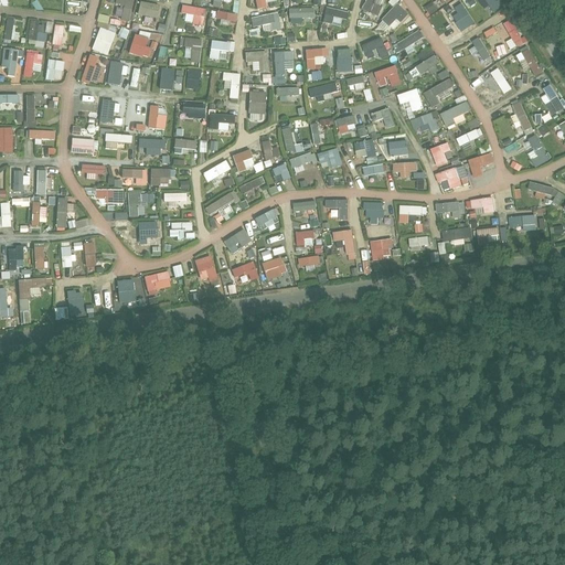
[(132,0),(108,0),(108,3),(125,7),(121,22),(129,23),(132,0)]
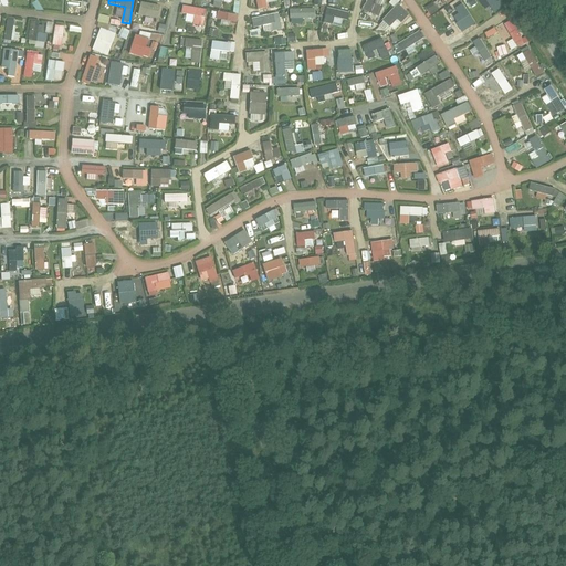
[(275,0),(254,0),(258,10),(278,6),(275,0)]
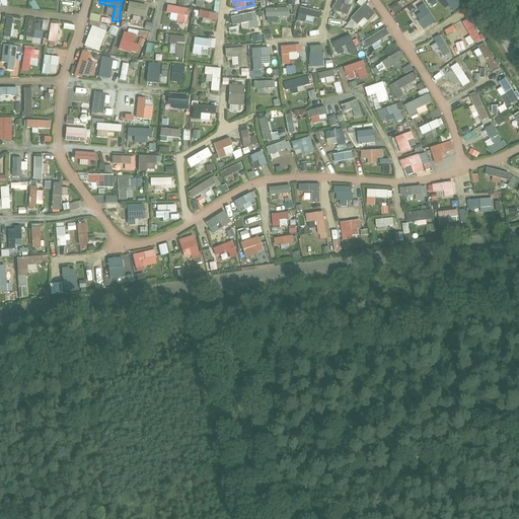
[(337,0),(334,9),(349,15),(352,7),(351,7),(344,4),(346,0),(337,0)]
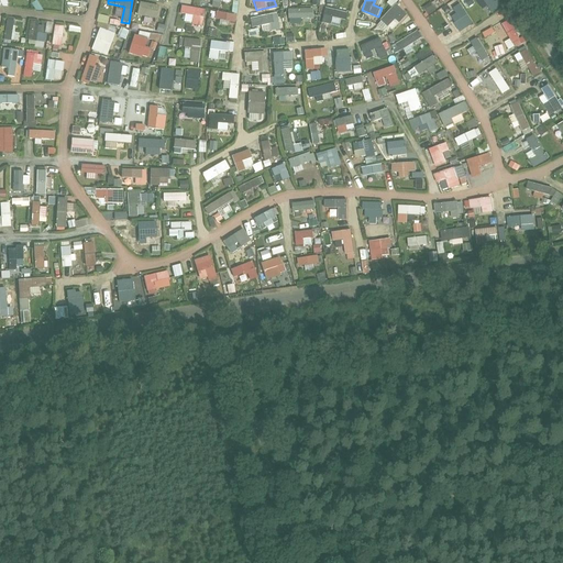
[(474,25),(457,0),(455,0),(450,4),(450,6),(455,13),(460,21),(454,25),(460,34),(474,25)]
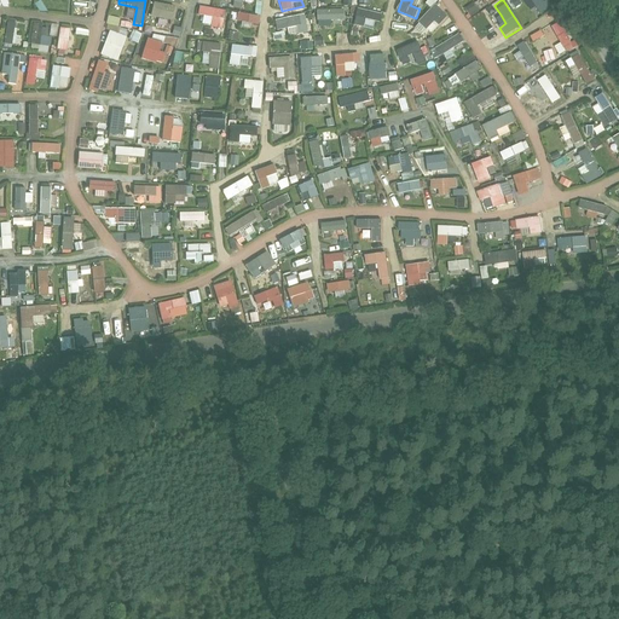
[(545,4),(542,0),(532,0),(536,5),(533,6),(538,12),(532,16),(536,22),(544,16),(543,15),(553,9),(549,3),(545,4)]
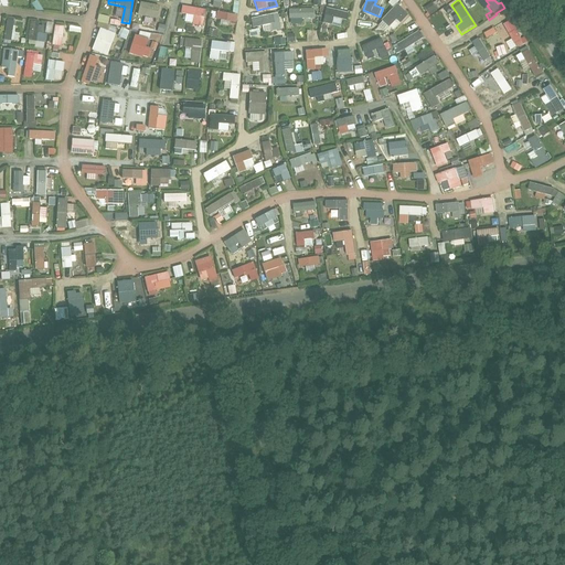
[(44,11),(38,1),(32,4),(36,11),(44,11)]
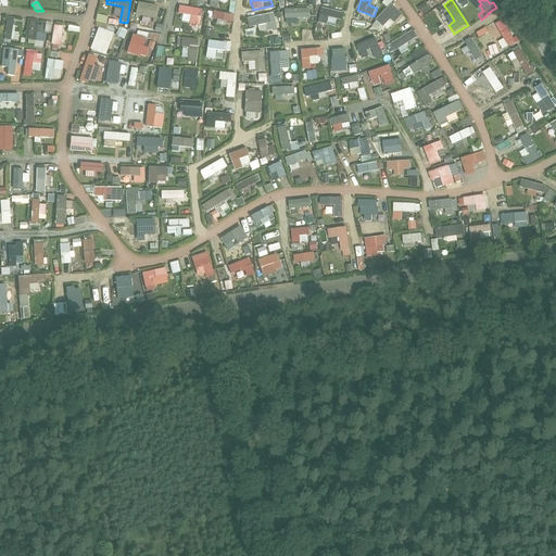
[(158,7),(138,2),(136,16),(154,20),(158,7)]
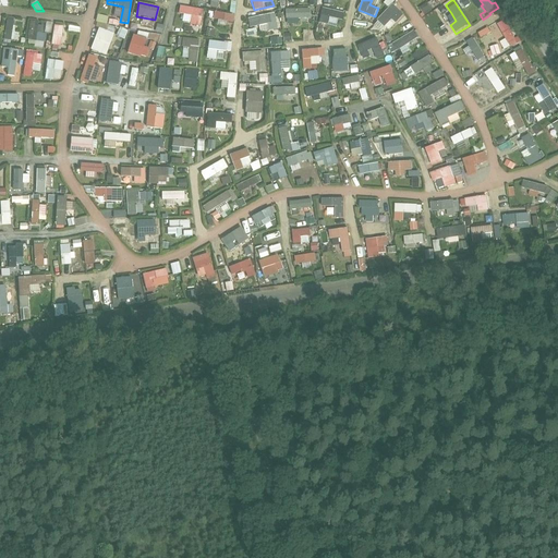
[(424,16),(432,11),(426,3),(419,8),(424,16)]
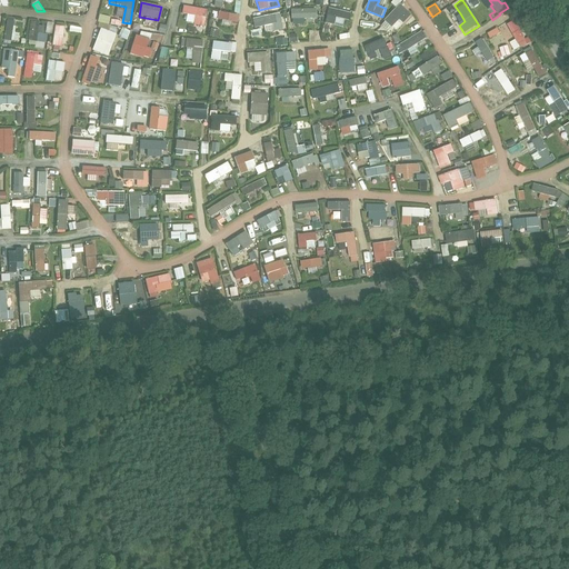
[(386,22),(392,28),(409,11),(401,5),(397,9),(385,21),(386,22)]
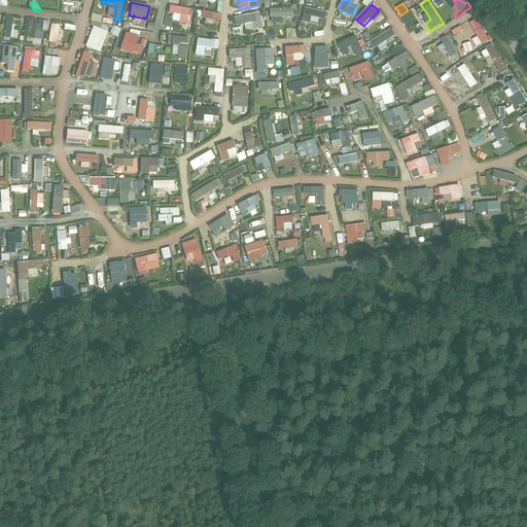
[(426,12),(421,5),(416,8),(420,15),(426,12)]
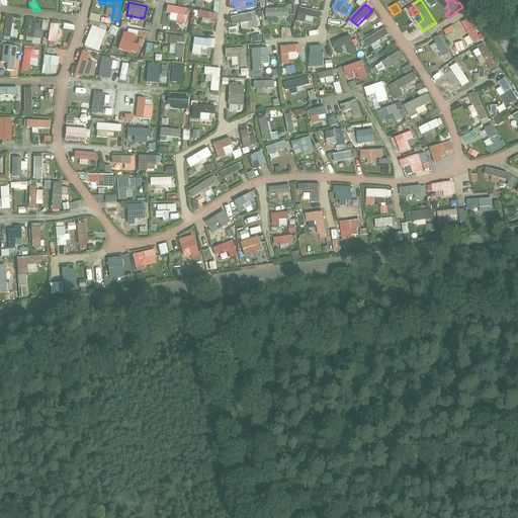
[(188,10),(167,7),(166,12),(172,13),(183,15),(187,16),(188,10)]
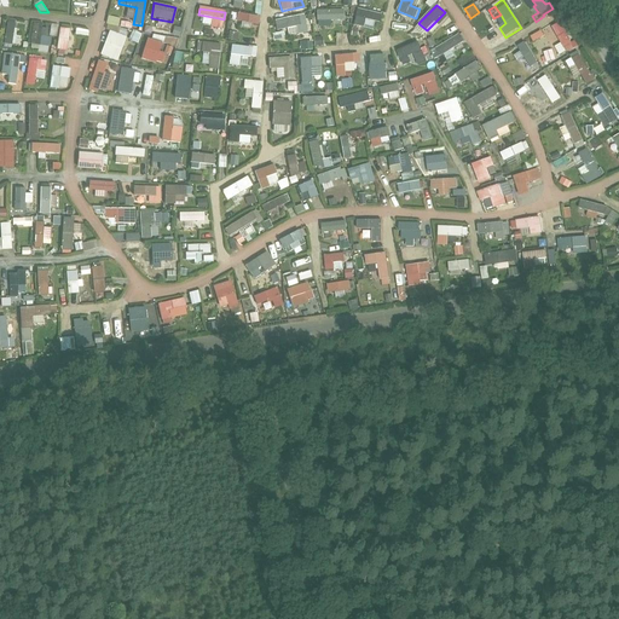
[(334,10),(317,12),(317,22),(318,22),(331,21),(345,21),(345,10),(334,10)]
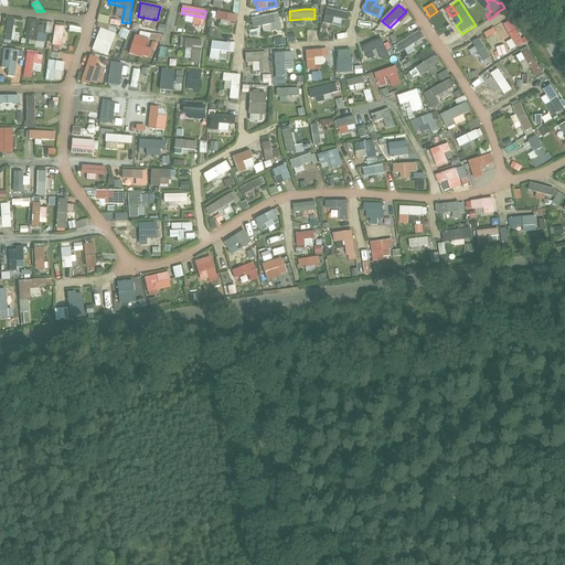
[(350,14),(326,9),(322,25),(332,27),(334,18),(343,20),(349,21),(350,14)]
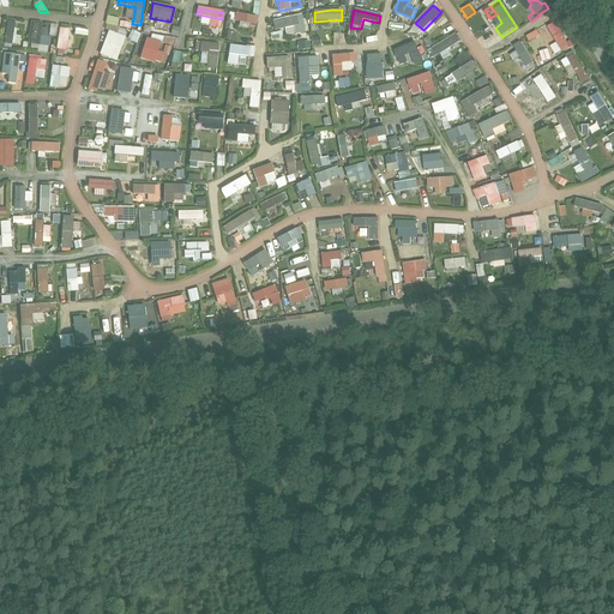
[(258,18),(230,13),(228,20),(257,25),(258,18)]
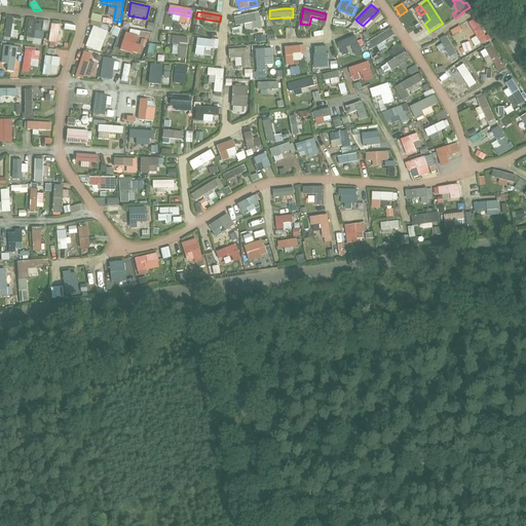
[(259,13),(234,17),(235,26),(245,25),(246,32),(262,29),(259,13)]
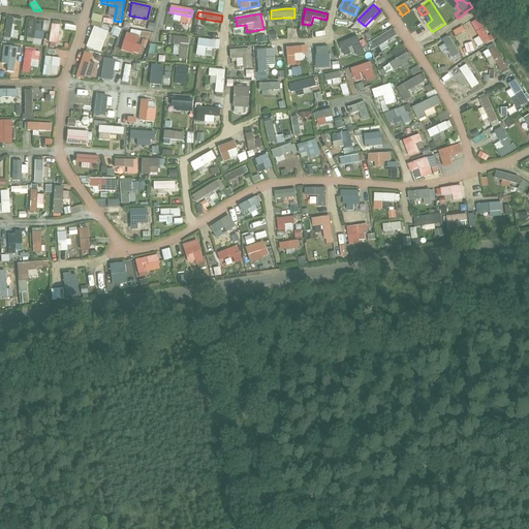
[(100,23),(101,17),(92,14),(91,20),(100,23)]
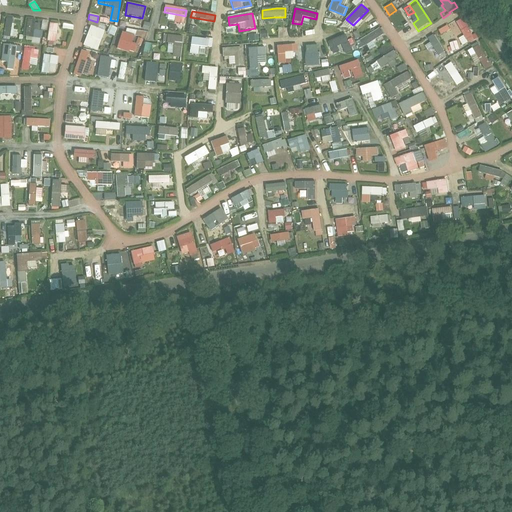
[(311,18),(303,16),(301,24),(309,26),(311,18)]
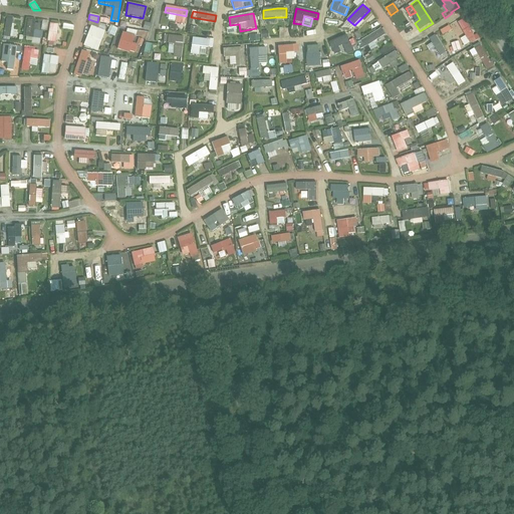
[(13,19),(6,18),(4,37),(11,38),(12,29),(13,19)]
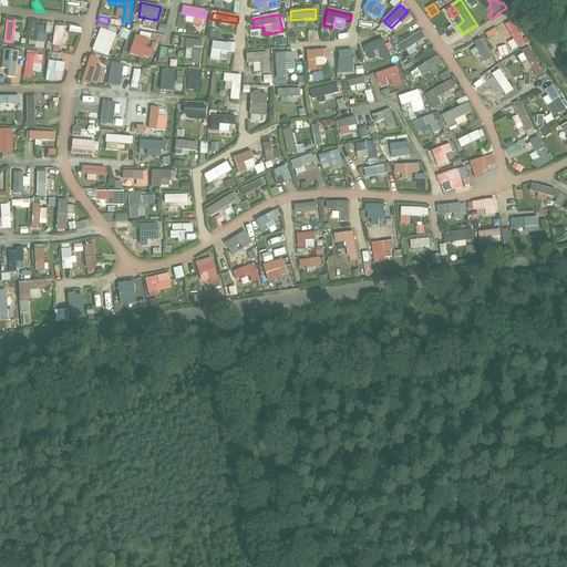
[(513,21),(505,26),(509,32),(515,41),(519,49),(527,44),(513,21)]
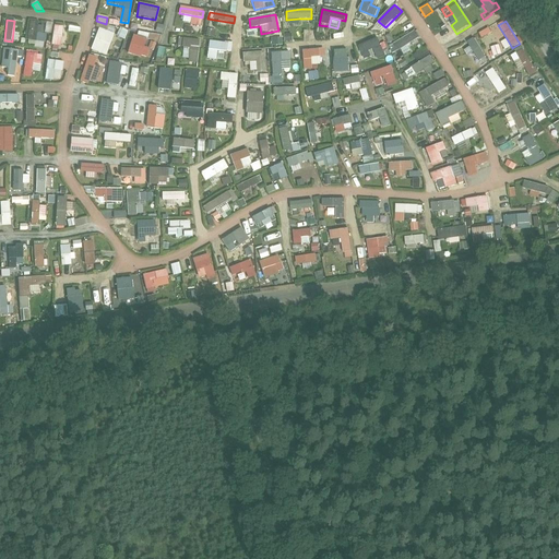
[(36,42),(39,23),(31,22),(28,40),(30,40),(36,42)]
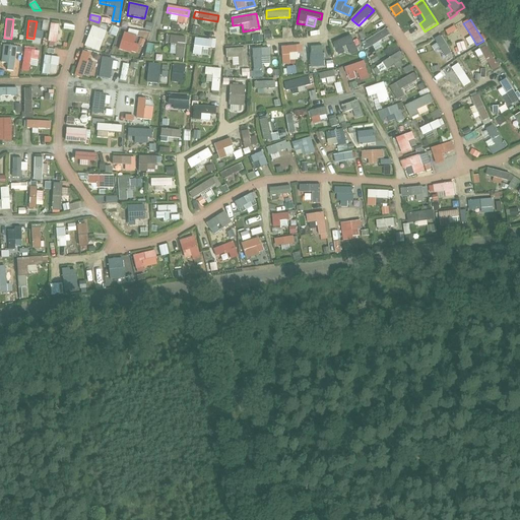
[(359,25),(352,20),(351,21),(349,24),(348,24),(353,30),(359,25)]
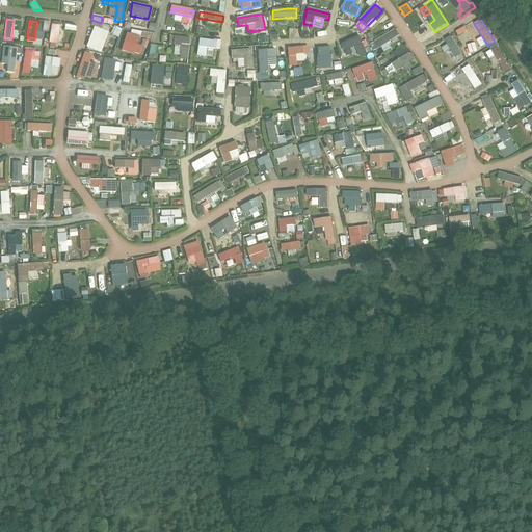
[(60,26),(51,25),(49,44),(57,45),(60,26)]
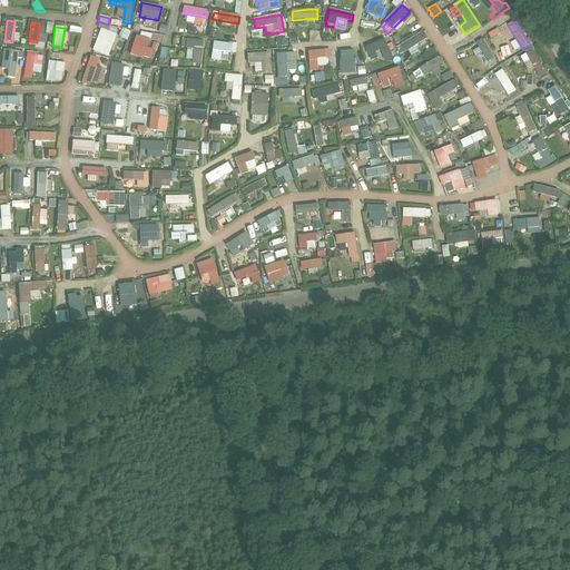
[(133,32),(123,28),(119,38),(128,42),(133,32)]
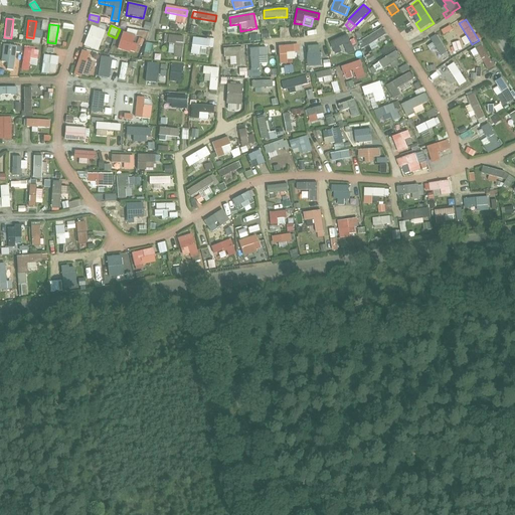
[(106,32),(93,26),(84,45),(98,51),(106,32)]
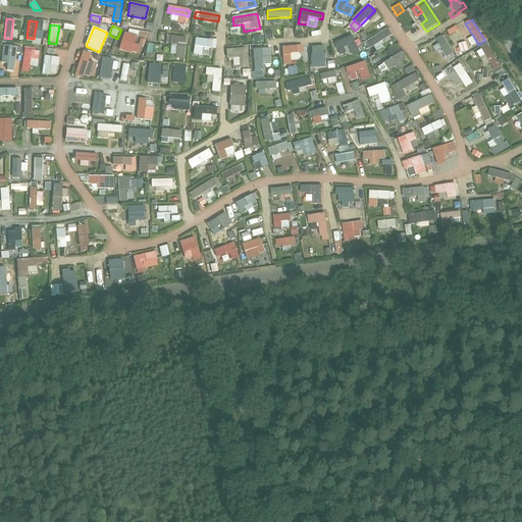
[(201,36),(202,28),(194,27),(193,34),(201,36)]
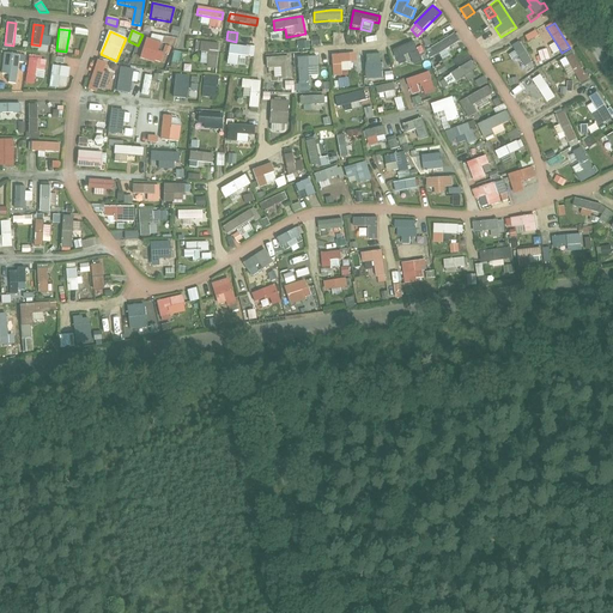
[(478,38),(480,43),(495,37),(492,31),(478,38)]
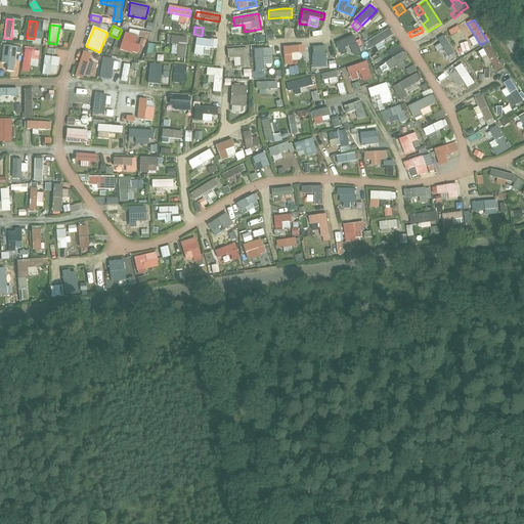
[(459,27),(448,30),(450,36),(461,32),(459,27)]
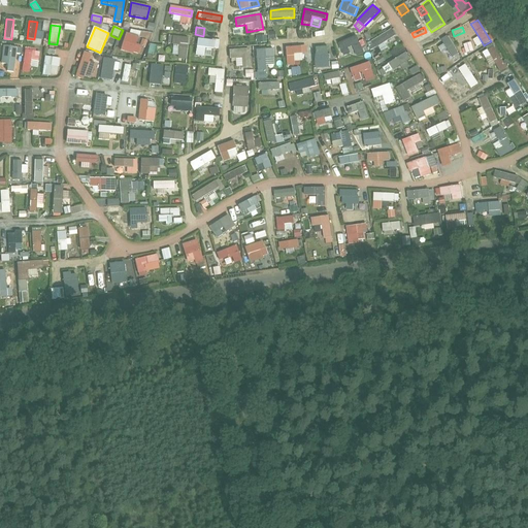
[(392,30),(371,42),(375,48),(396,36),(392,30)]
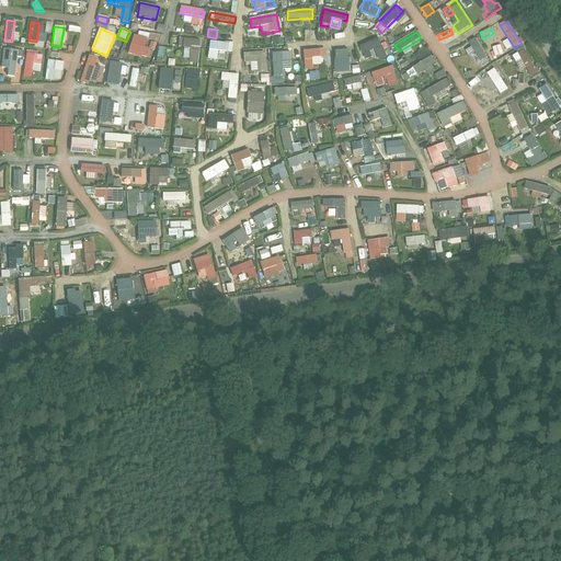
[(510,41),(504,32),(499,35),(504,44),(510,41)]
